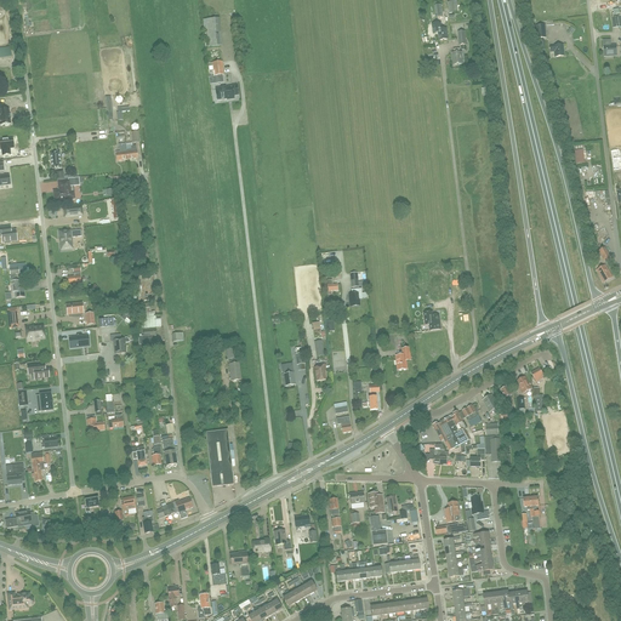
[(449,13),(459,12),(456,1),(450,1),(450,3),(448,3),(449,13)]
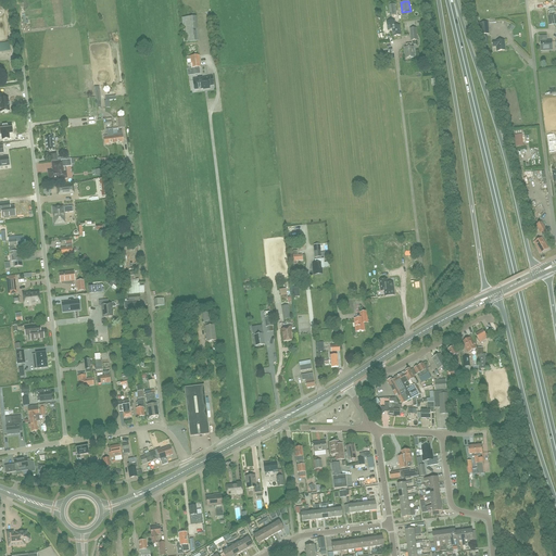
[(184,42),(199,41),(197,16),(181,17),(184,42)]
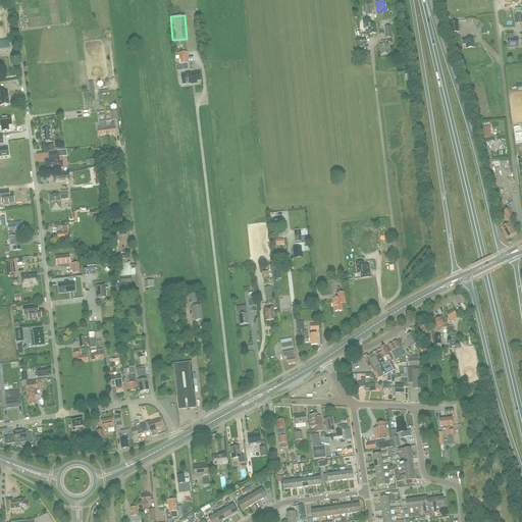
[(367,19),(368,22),(368,24),(369,34),(377,33),(375,23),(371,24),(371,19),(367,19)]
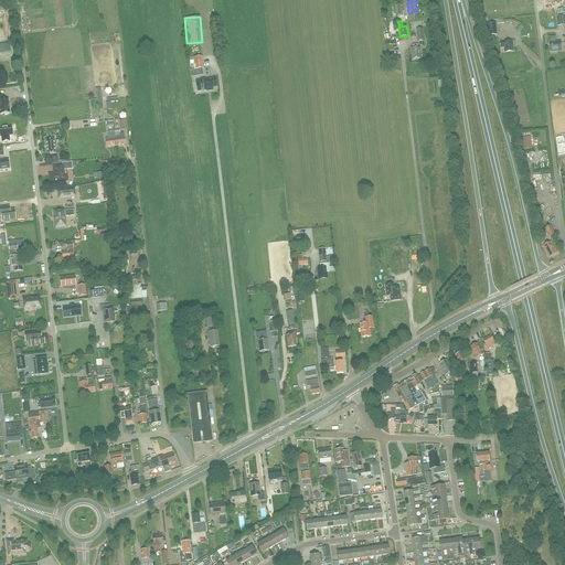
[(489,35),(497,34),(496,23),(488,24),(489,35)]
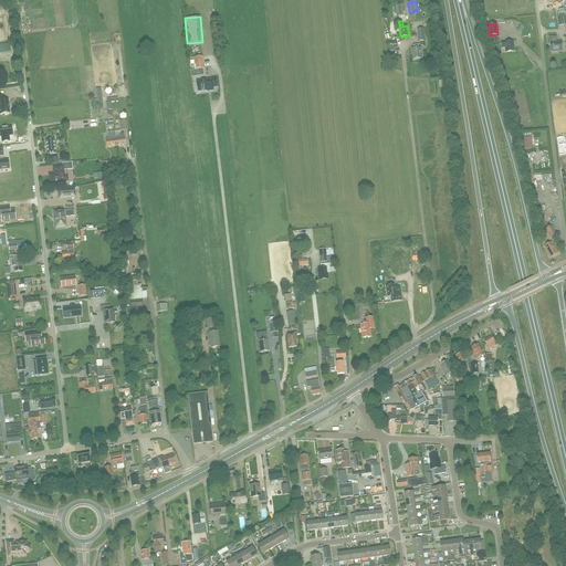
[(506,52),(514,51),(513,41),(505,42),(501,43),(502,48),(505,48),(506,52)]
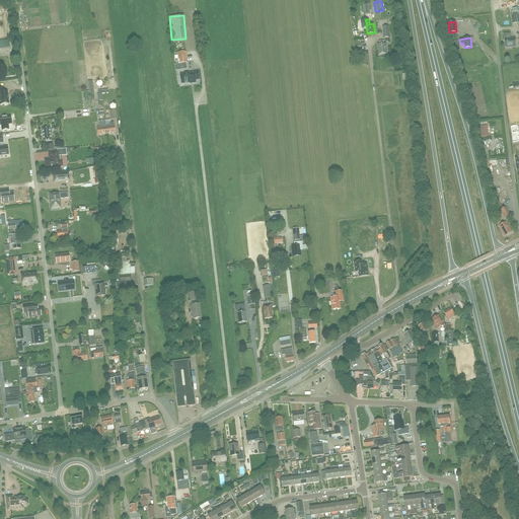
[(0,48),(10,48),(9,39),(0,39),(0,48)]
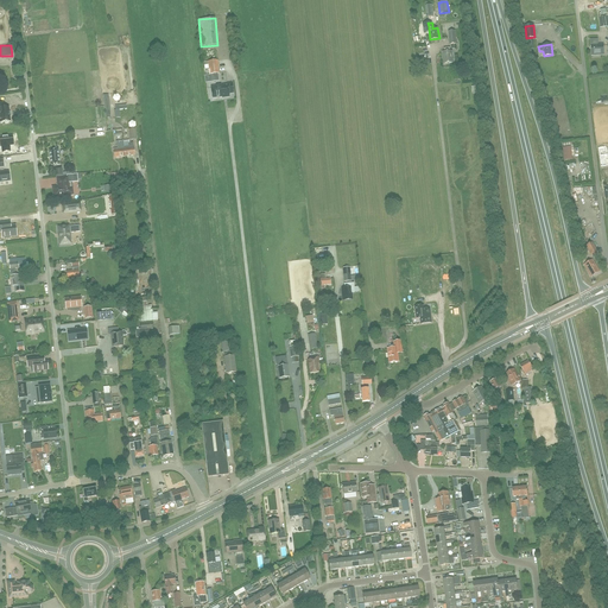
[(444,64),(454,63),(453,51),(450,51),(450,48),(444,49),(444,52),(443,52),(444,64)]
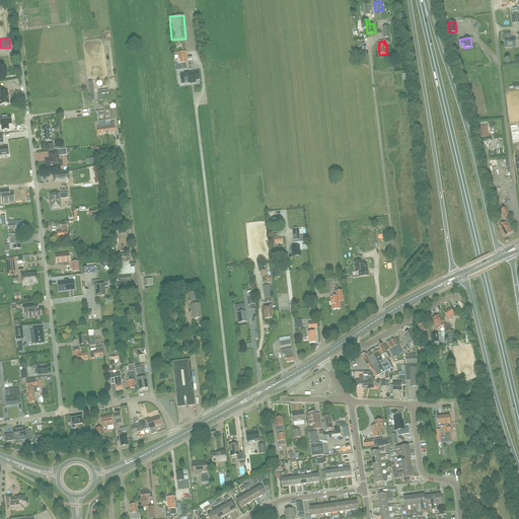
[(186,52),(177,53),(174,53),(174,59),(178,59),(179,59),(180,63),(186,63),(187,62),(186,52)]
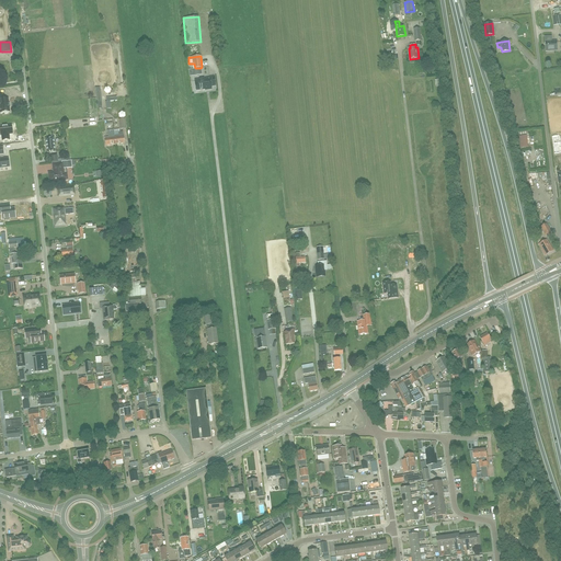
[(209,78),(195,80),(196,90),(205,89),(205,90),(212,89),(212,87),(216,86),(214,76),(209,77),(209,78)]
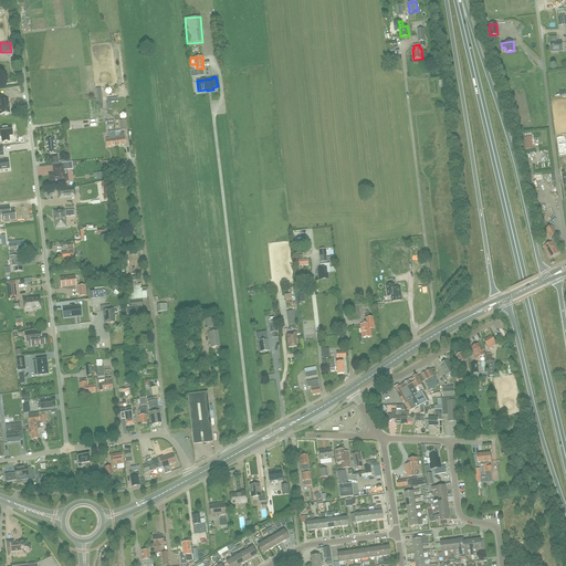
[(8,113),(10,113),(8,100),(3,101),(2,95),(0,95),(0,113),(0,114),(4,114),(4,115),(8,115),(8,113)]
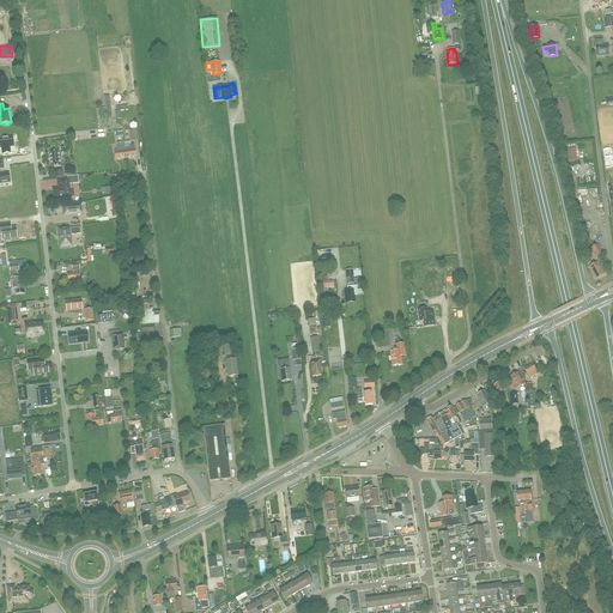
[(16,140),(7,140),(7,141),(1,141),(1,150),(4,150),(4,149),(7,149),(7,153),(16,153),(16,140)]
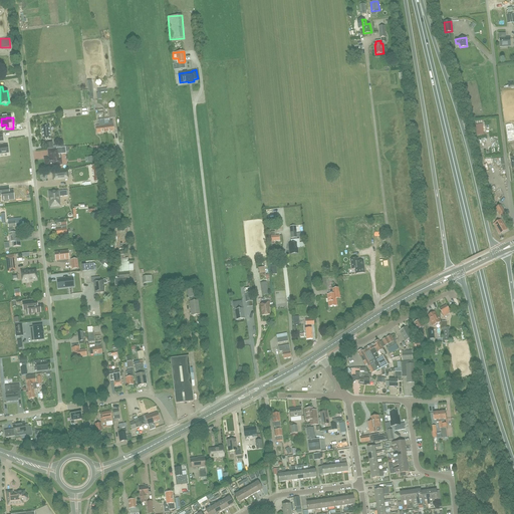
[(106,133),(105,124),(104,119),(98,120),(99,126),(95,126),(96,134),(106,133)]
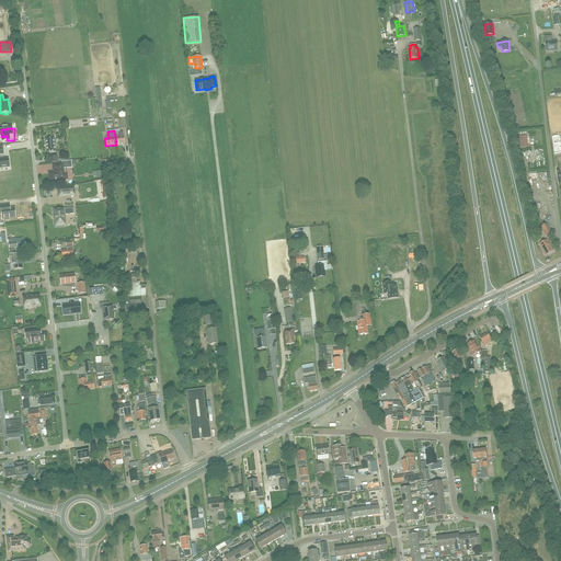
[(116,145),(125,144),(124,136),(123,136),(123,133),(118,133),(118,136),(115,136),(116,145)]
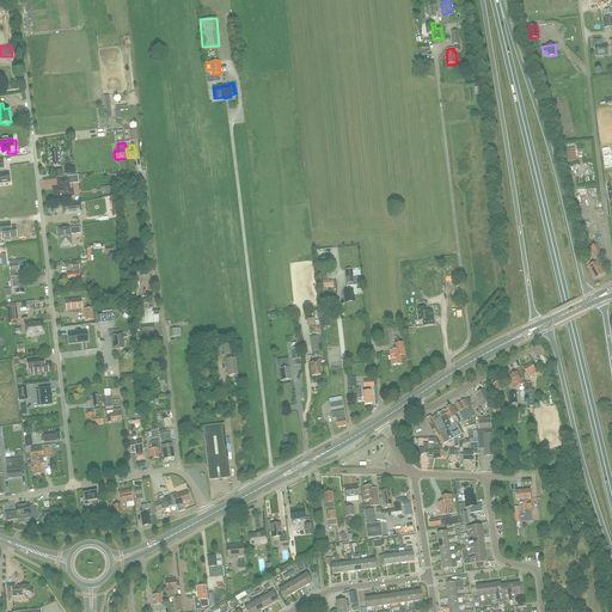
[(611,151),(611,147),(601,148),(604,169),(611,166),(611,151)]
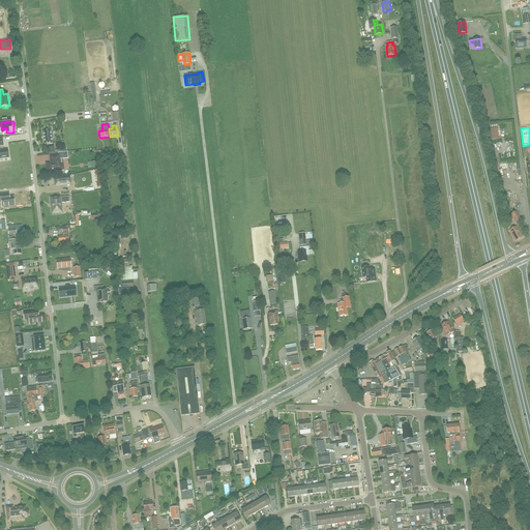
[(43,145),(53,144),(51,130),(50,130),(50,129),(49,129),(47,129),(47,130),(42,131),(43,145)]
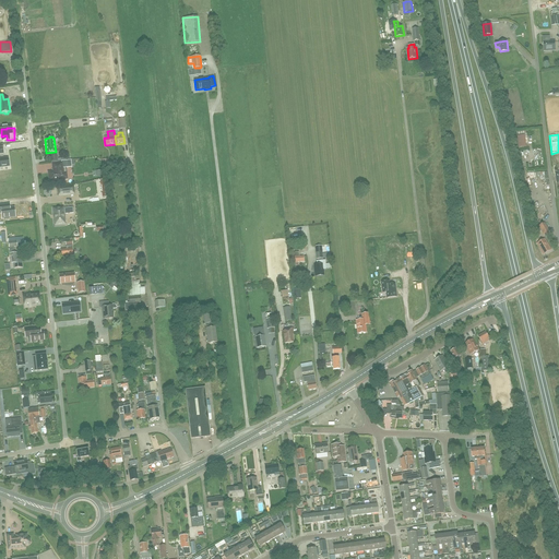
[(0,167),(9,166),(8,157),(0,158),(0,167)]
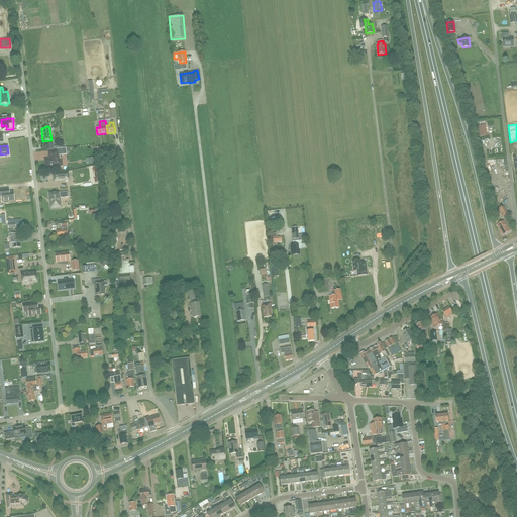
[(49,161),(48,160),(45,160),(45,168),(59,167),(58,150),(48,151),(49,158),(50,159),(49,161)]
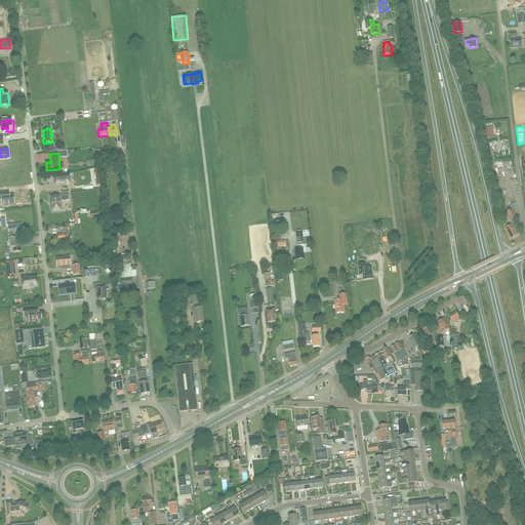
[(70,174),(54,176),(54,184),(70,183),(70,174)]
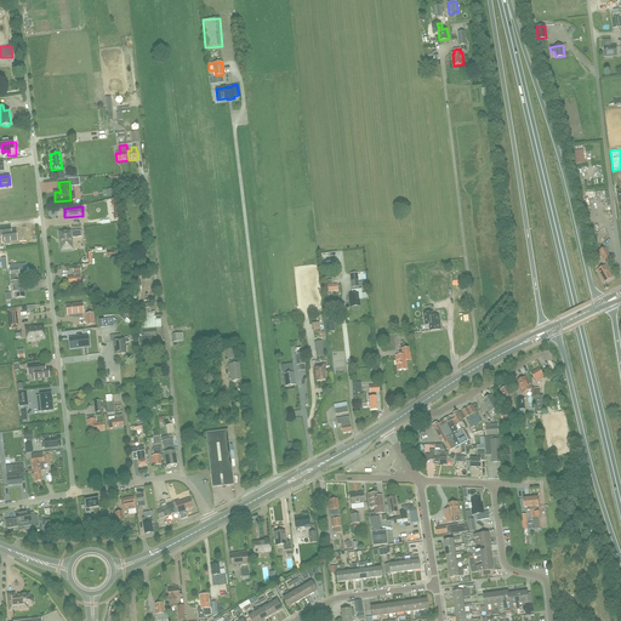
[(4,243),(4,244),(11,243),(11,241),(17,240),(16,231),(5,232),(4,228),(0,228),(0,238),(1,238),(3,243),(4,243)]
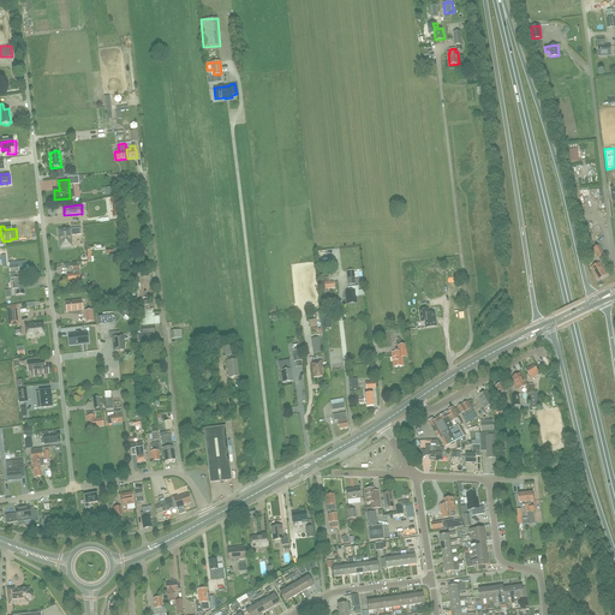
[(70,228),(59,230),(61,248),(71,246),(70,233),(72,233),(73,236),(81,234),(81,228),(70,230),(70,228)]
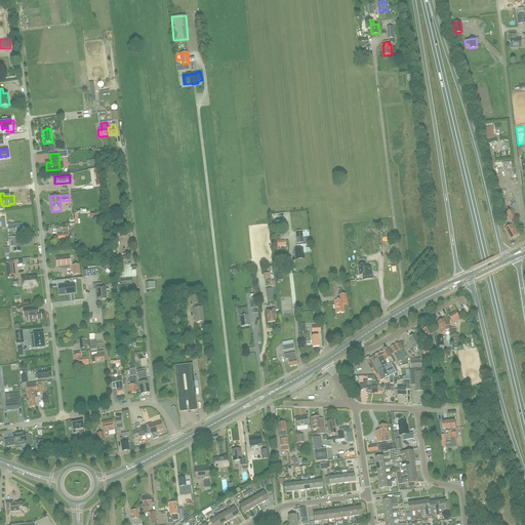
[(511,220),(516,217),(512,210),(507,212),(511,220)]
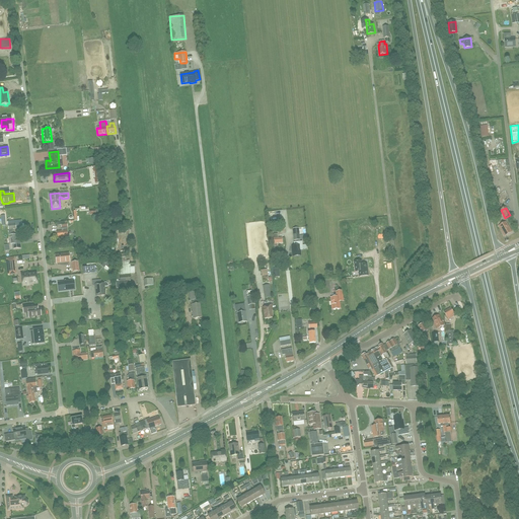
[(20,241),(17,241),(16,235),(13,235),(13,229),(16,229),(15,221),(8,222),(10,244),(12,244),(13,249),(20,248),(20,241)]
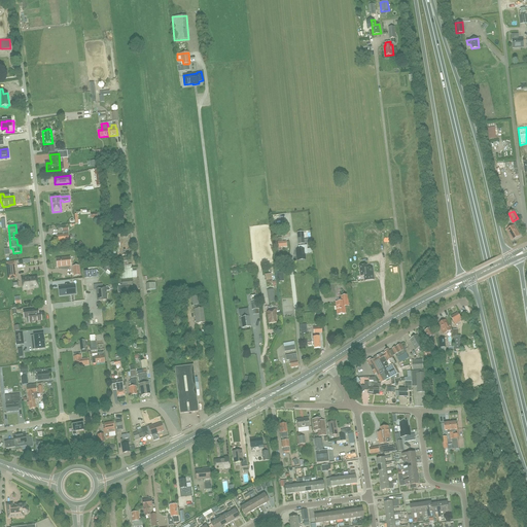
[(513,240),(519,236),(517,232),(518,232),(514,225),(506,230),(513,240)]
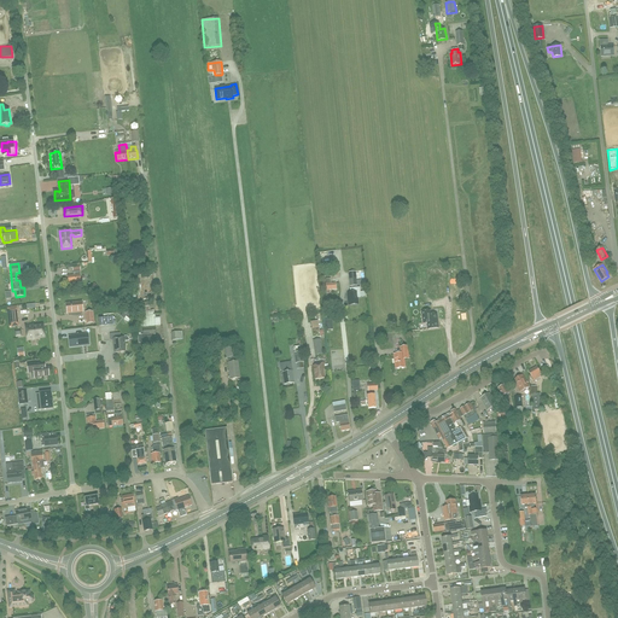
[(69,283),(81,281),(80,272),(73,272),(74,275),(68,277),(69,283)]
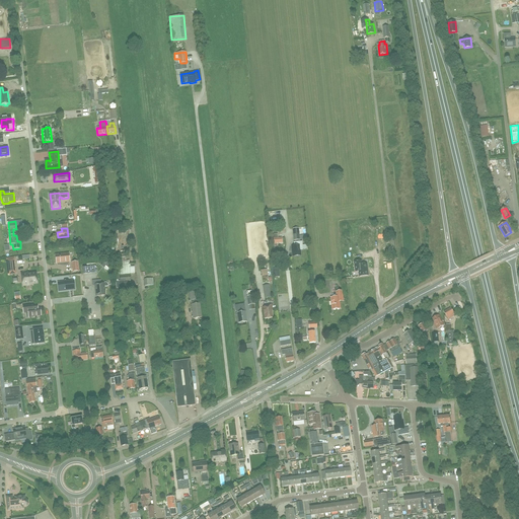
[(271,235),(271,239),(272,243),(282,242),(282,238),(278,238),(278,234),(271,235)]
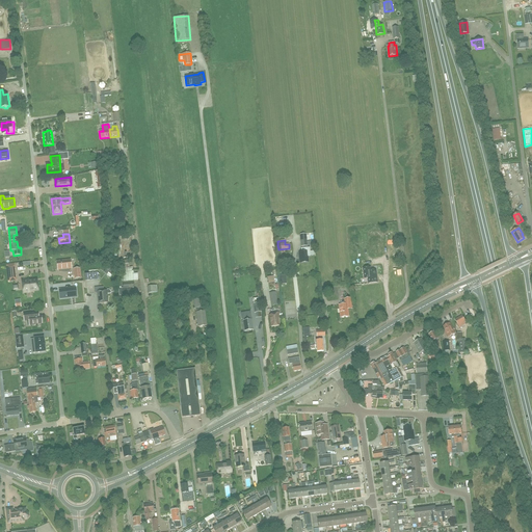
[(300,263),(309,262),(308,251),(306,251),(306,248),(301,248),(301,251),(299,253),(300,263)]
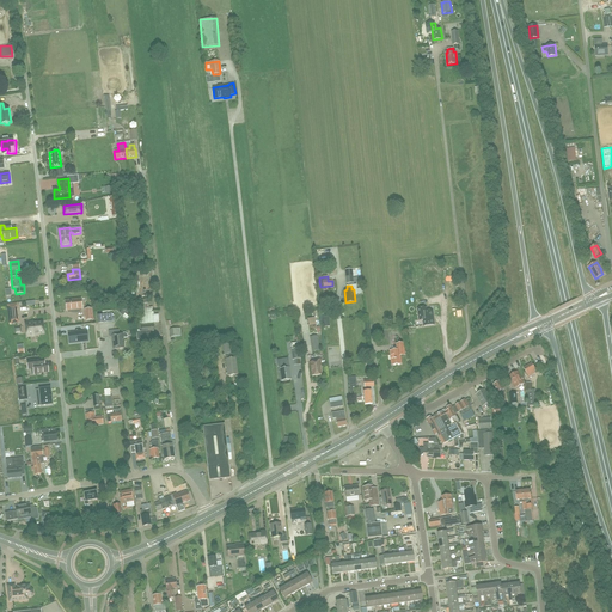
[(66,301),(67,310),(81,308),(81,300),(66,301)]
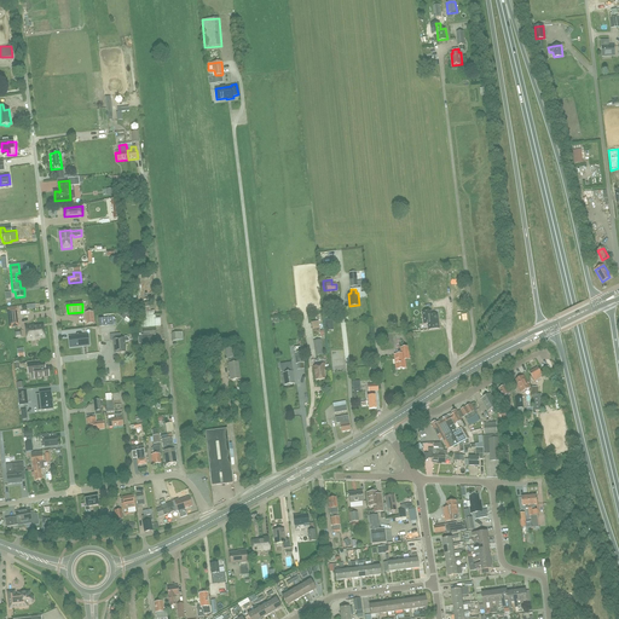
[(17,314),(18,314),(17,307),(7,308),(9,328),(10,328),(19,327),(19,322),(18,322),(17,314)]
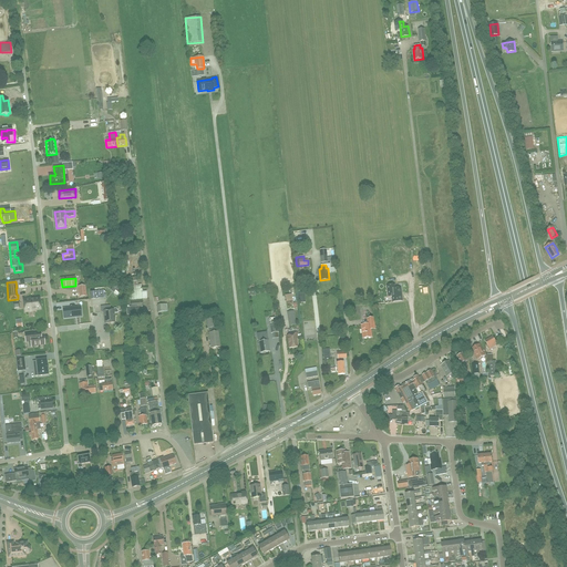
[(130,301),(142,300),(141,286),(127,287),(129,300),(130,299),(130,301)]
